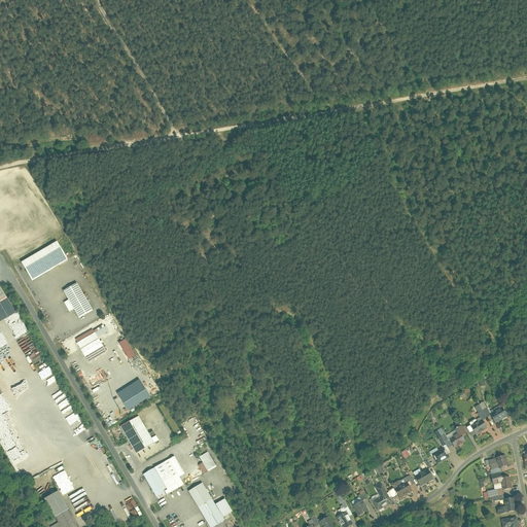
[(57,241),(21,262),(32,280),(67,258),(57,241)]
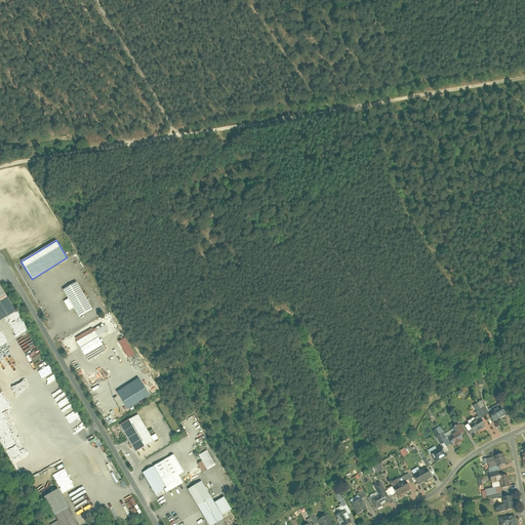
[(76,282),(63,290),(68,298),(64,300),(70,310),(73,308),(79,317),(92,309),(76,282)]
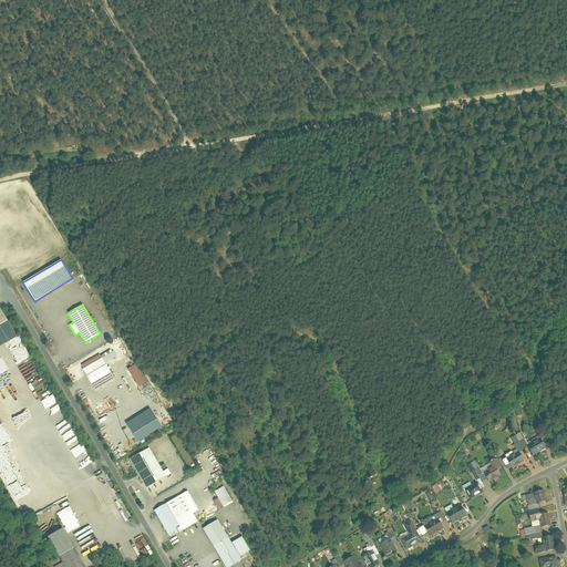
[(1,309),(0,309),(0,348),(18,338),(1,309)]
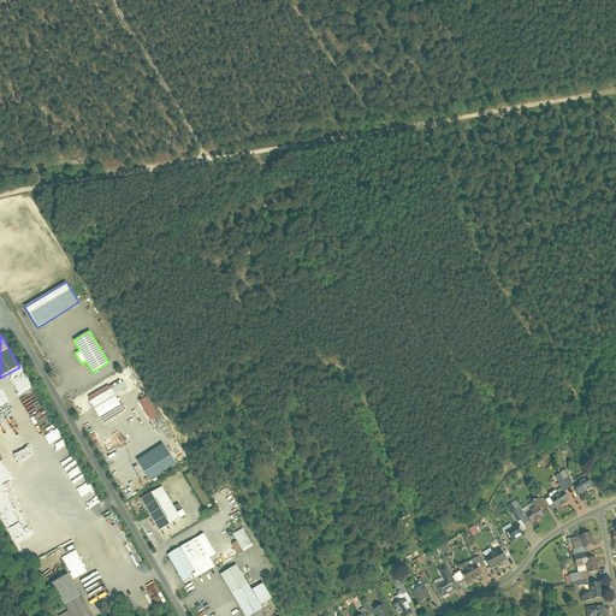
[(108,385),(89,396),(104,422),(124,412),(113,394),(126,388),(123,381),(111,389),(108,385)]
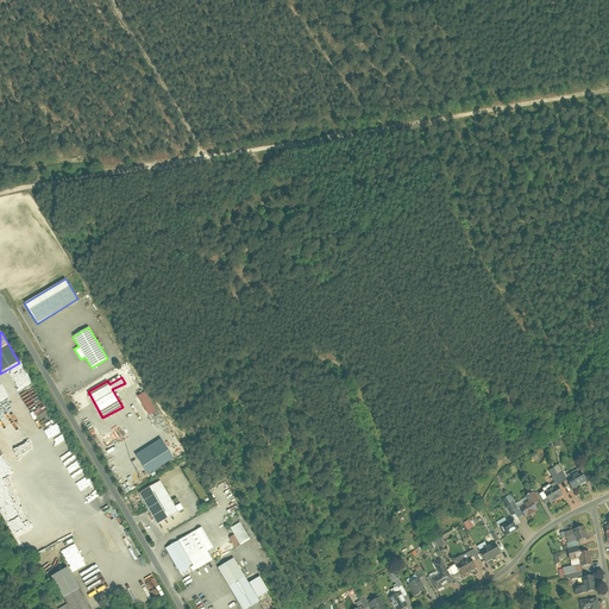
[(145,393),(138,397),(149,415),(157,410),(145,393)]
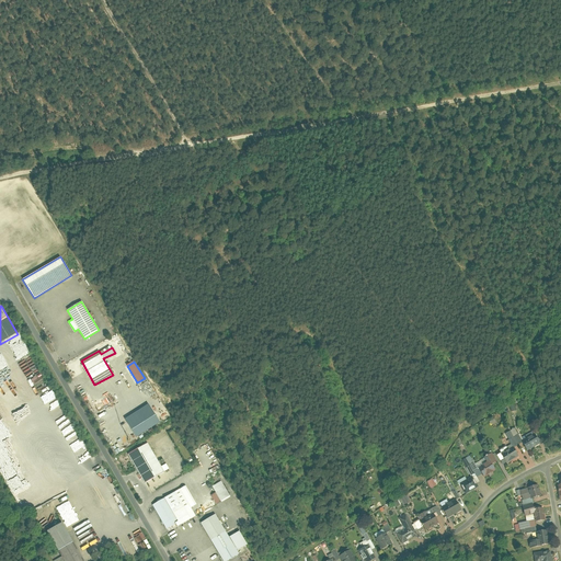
[(60,403),(46,410),(49,415),(64,409),(60,403)]
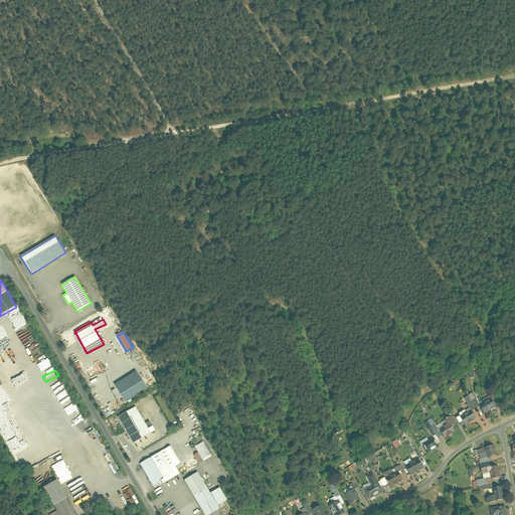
[(146,388),(136,372),(116,384),(126,400),(146,388)]
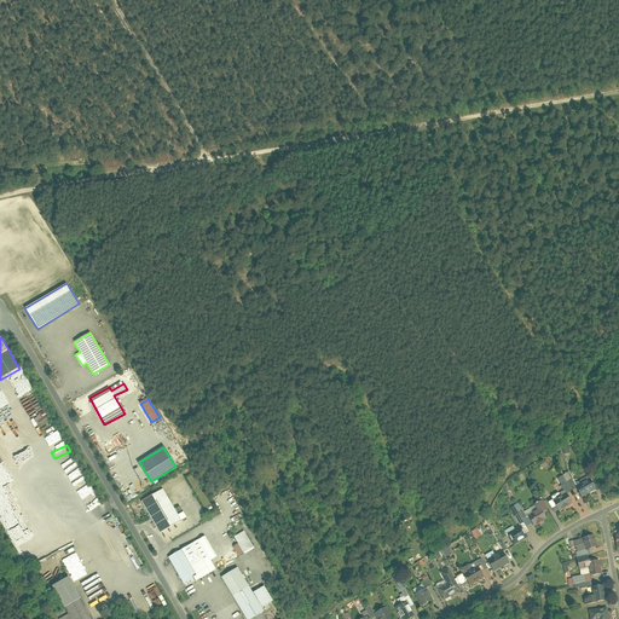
[(566,496),(577,490),(574,485),(567,475),(562,478),(557,481),(565,491),(548,502),(555,514),(572,504),(566,496)]
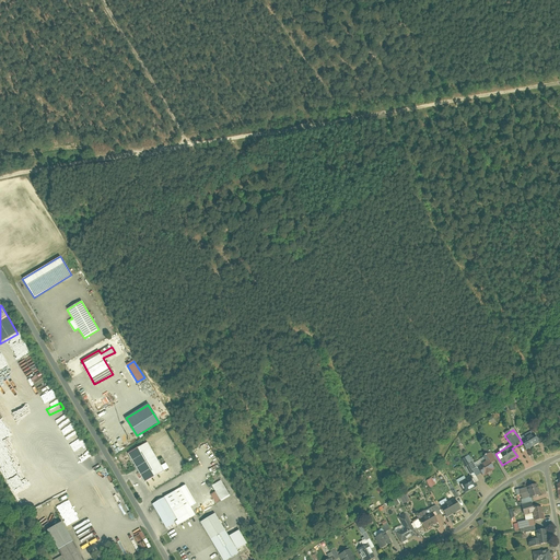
[(529,432),(520,439),(522,443),(527,451),(537,445),(529,432)]
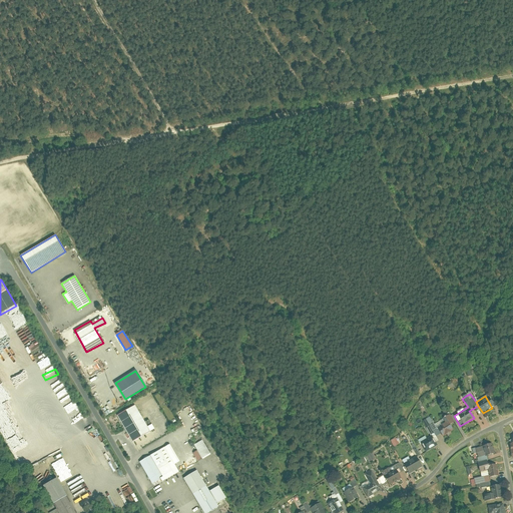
[(134,407),(117,417),(132,443),(150,433),(148,431),(154,428),(148,418),(143,421),(134,407)]
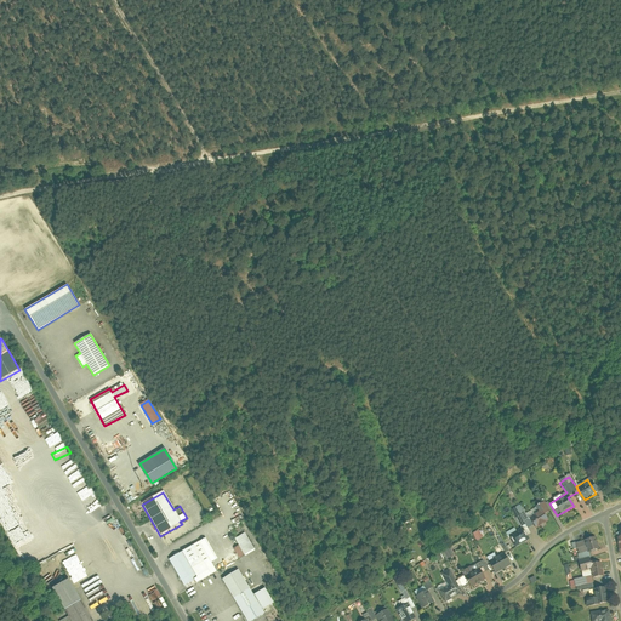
[(551,514),(543,503),(528,513),(531,519),(537,529),(548,523),(545,518),(551,514)]
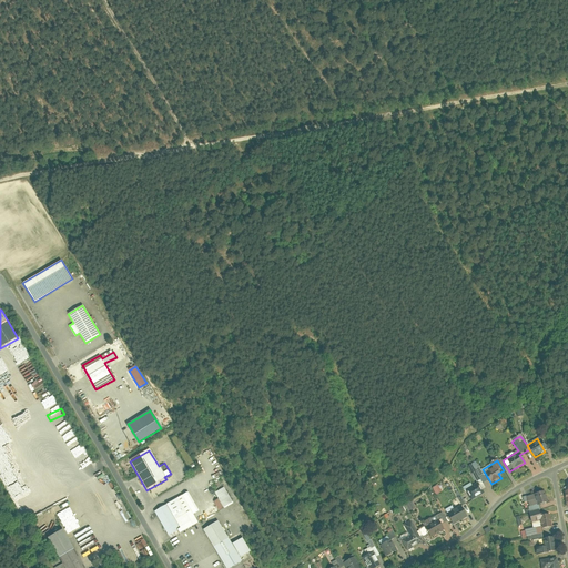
[(476,486),(478,493),(484,489),(478,479),(486,475),(483,469),(480,470),(476,462),(467,467),(478,485),(476,486)]
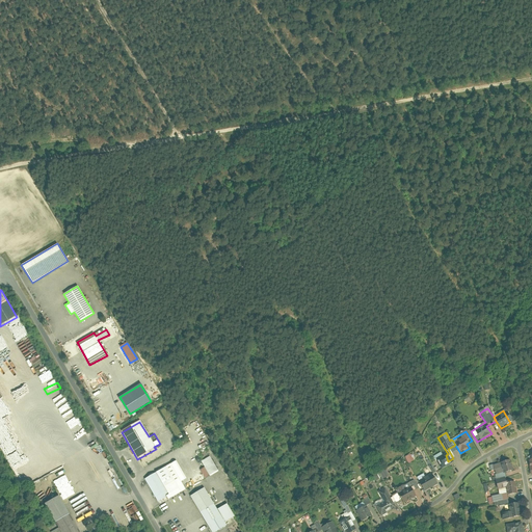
[(441,454),(433,458),(441,472),(451,466),(448,461),(446,455),(443,457),(441,454)]
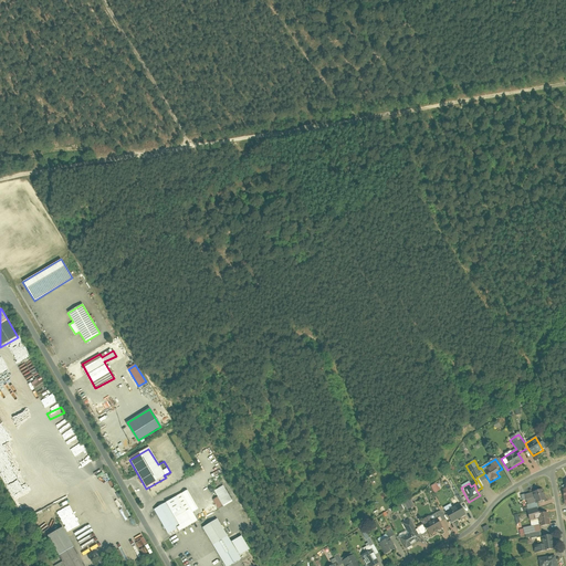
[(223,486),(215,491),(223,506),(232,502),(223,486)]
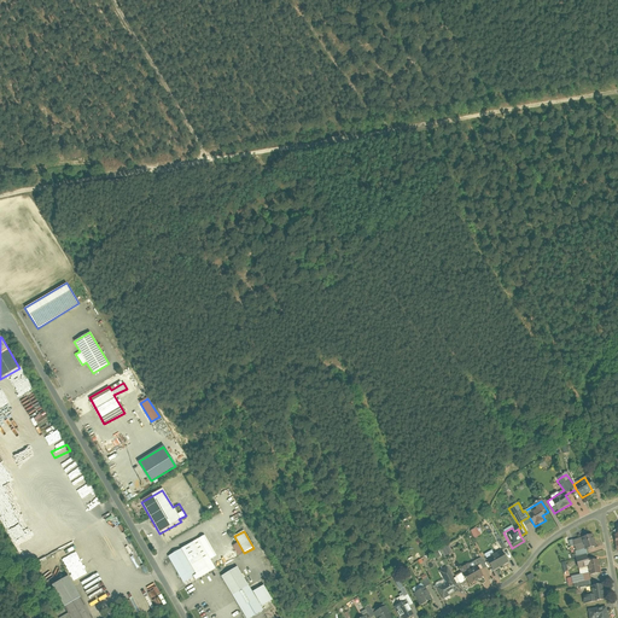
[(204,535),(168,555),(182,583),(191,578),(193,581),(214,569),(208,558),(215,554),(204,535)]
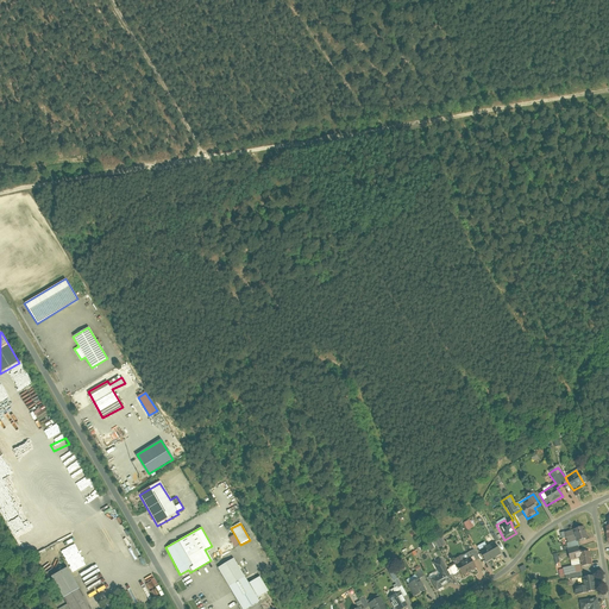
[(584,528),(563,533),(567,550),(579,546),(578,544),(588,541),(584,528)]
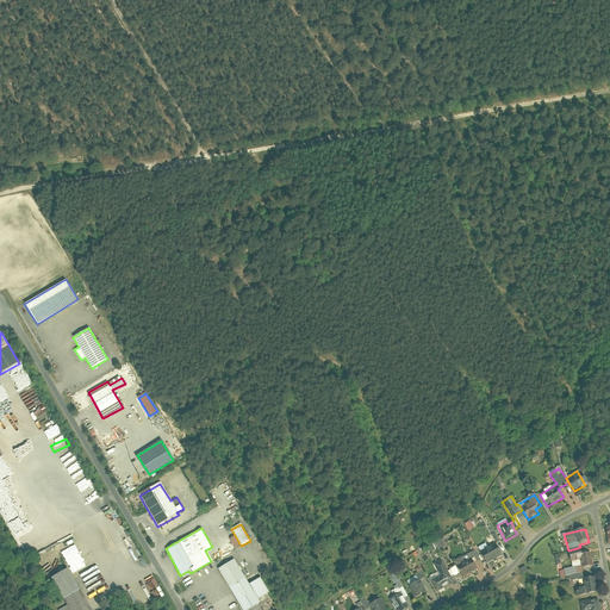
[(442,537),(435,541),(440,549),(447,546),(442,537)]
